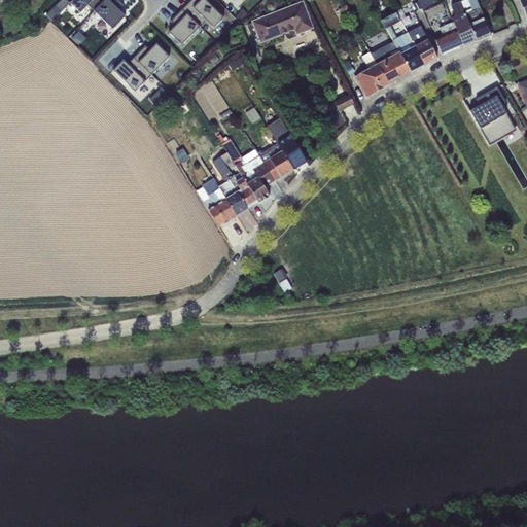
[(61,0),(47,14),(54,20),(70,3),(67,0),(61,0)]
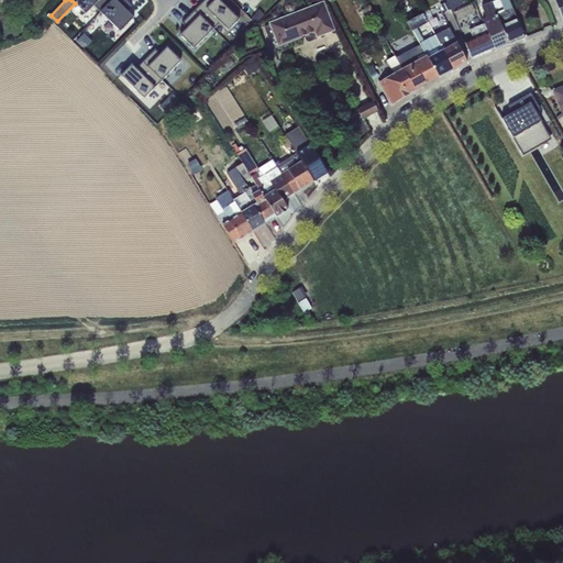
[(101,12),(112,0),(78,0),(75,3),(86,14),(95,7),(101,12)]
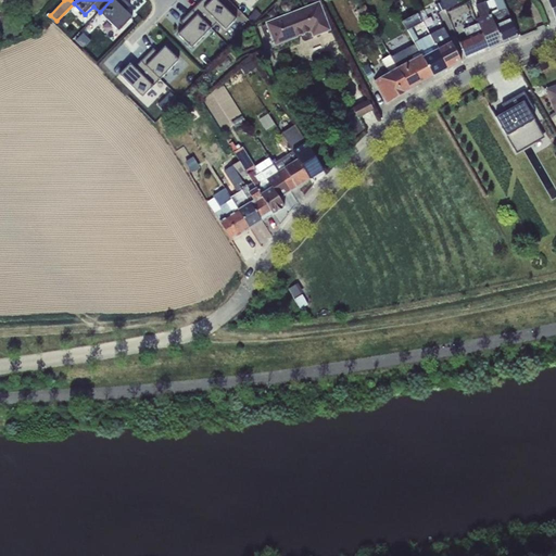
[(130,5),(124,0),(111,0),(100,12),(118,32),(133,17),(126,11),(130,5)]
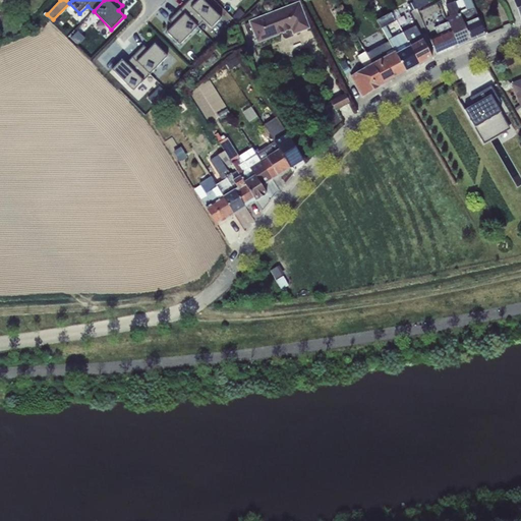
[(213,29),(222,19),(203,0),(197,0),(196,2),(193,0),(188,0),(180,10),(198,27),(205,20),(213,29)]
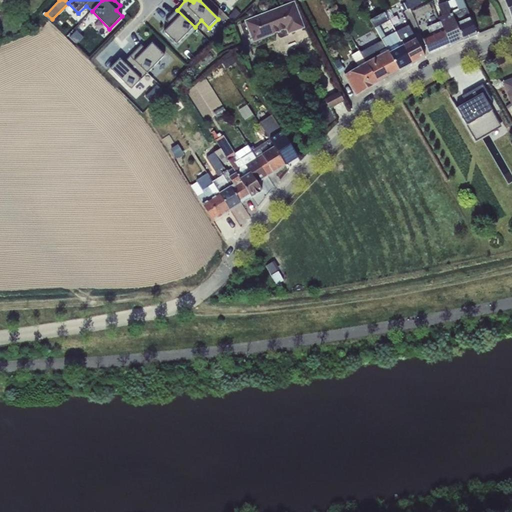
[(261,0),(259,1),(257,5),(259,10),(263,11),(267,10),(269,6),(267,1),(264,0),(261,0)]
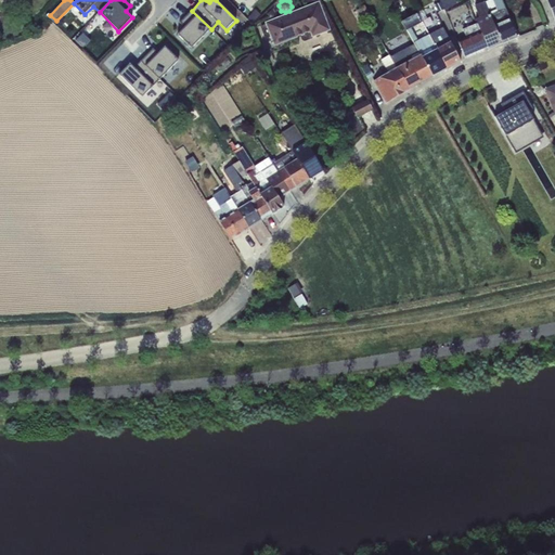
[(454,0),(439,0),(444,10),(456,3),(454,0)]
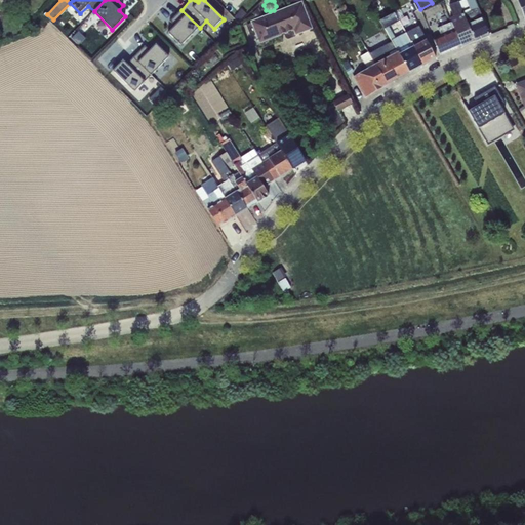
[(489,35),(482,19),(483,19),(474,0),(462,0),(458,2),(475,41),(489,35)]
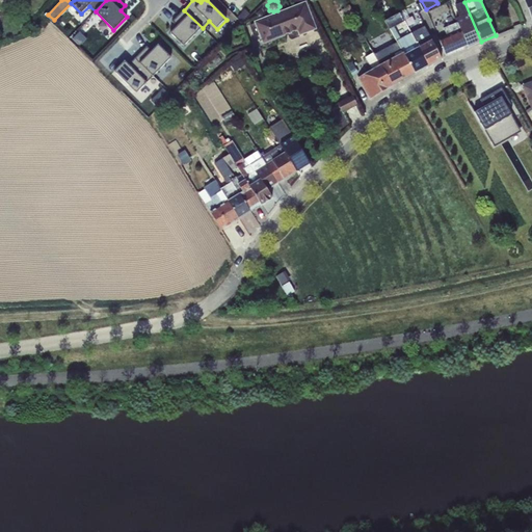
[(260,35),(263,44),(288,34),(289,38),(292,40),(317,29),(307,1),(254,22),(255,23),(250,25),(255,36),(260,35)]
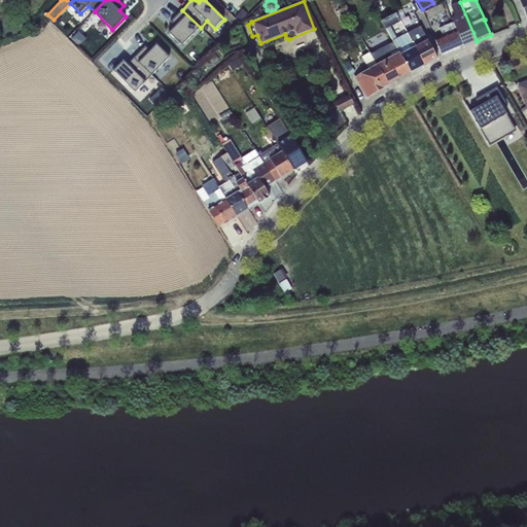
[(463,47),(477,41),(460,2),(450,6),(455,16),(451,19),(453,23),(463,47)]
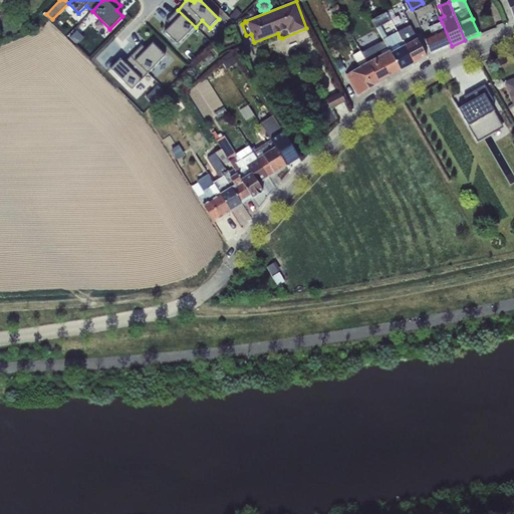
[(431,4),(416,11),(419,17),(434,10),(431,4)]
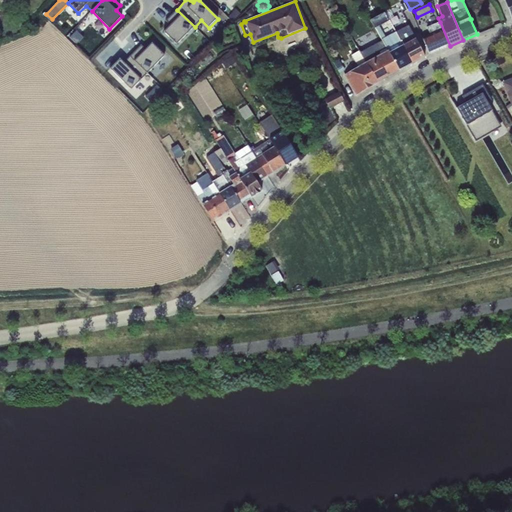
[(236,9),(229,16),(233,21),(241,14),(236,9)]
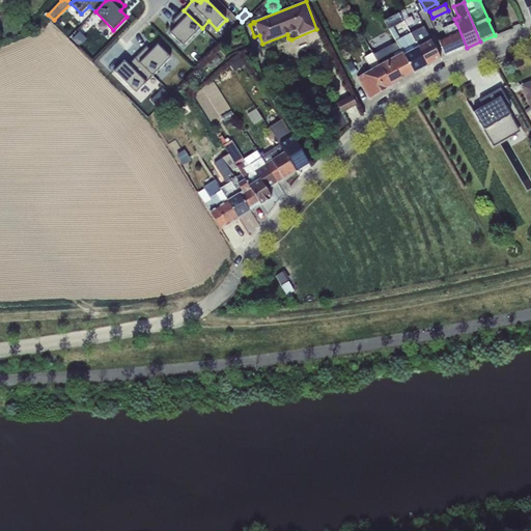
[(202,28),(184,10),(171,22),(176,26),(170,33),(184,47),(202,28)]
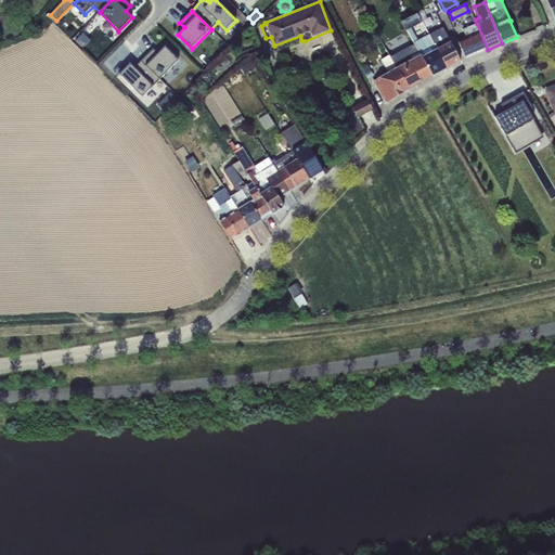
[(414,43),(418,41),(411,27),(422,22),(417,13),(401,22),(414,43)]
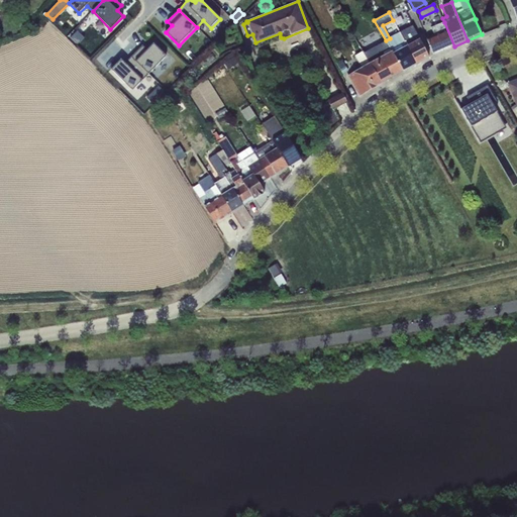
[(434,35),(426,38),(433,56),(454,46),(444,22),(431,27),(434,35)]
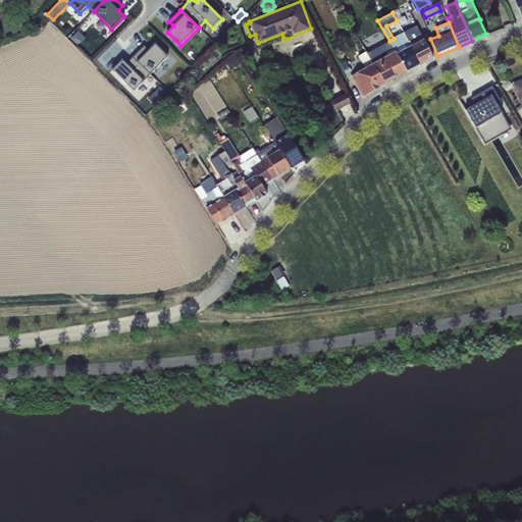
[(433,58),(416,27),(404,34),(420,65),(425,62),(433,58)]
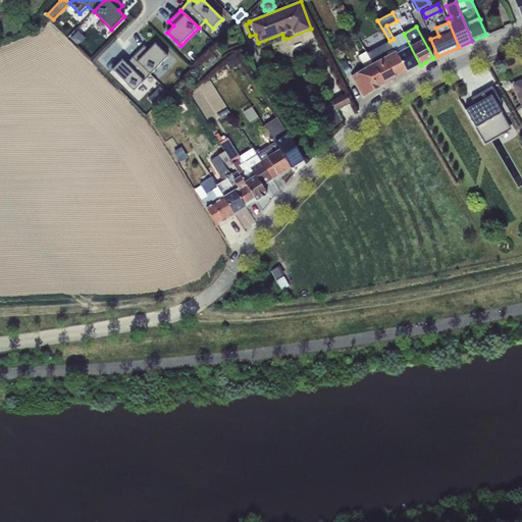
[(79,31),(71,38),(77,44),(85,37),(79,31)]
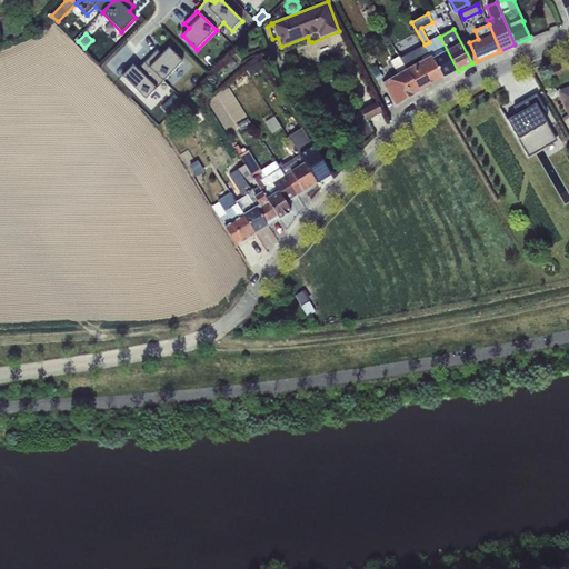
[(452,73),(458,71),(440,37),(429,42),(425,45),(445,78),(452,73)]
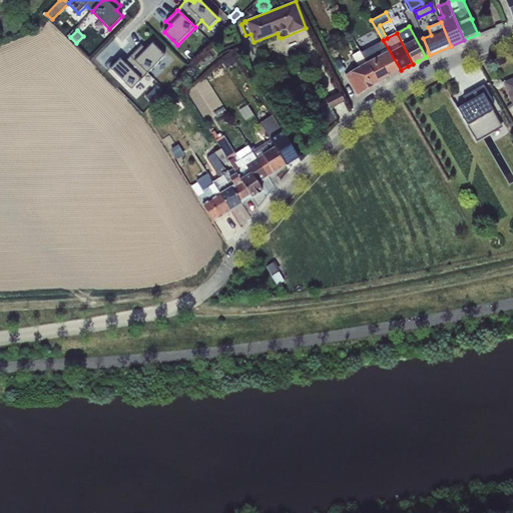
[(401,70),(383,40),(361,53),(378,82),(401,70)]
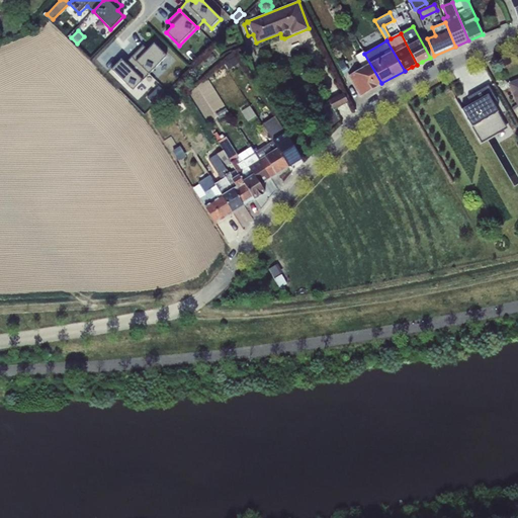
[(132,57),(150,75),(167,57),(154,44),(147,50),(143,46),(132,57)]
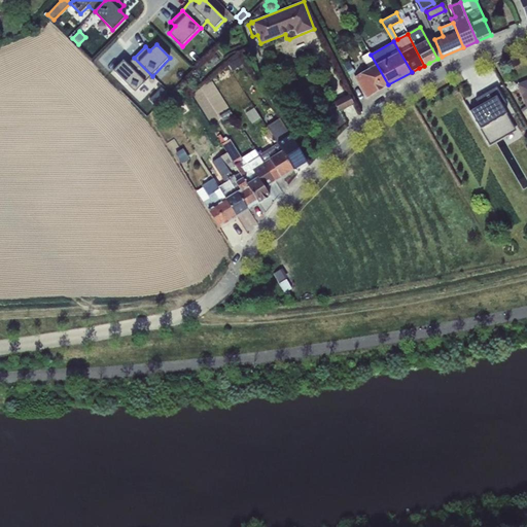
[(355,77),(366,97),(388,84),(371,55),(370,53),(361,58),(370,70),(355,77)]
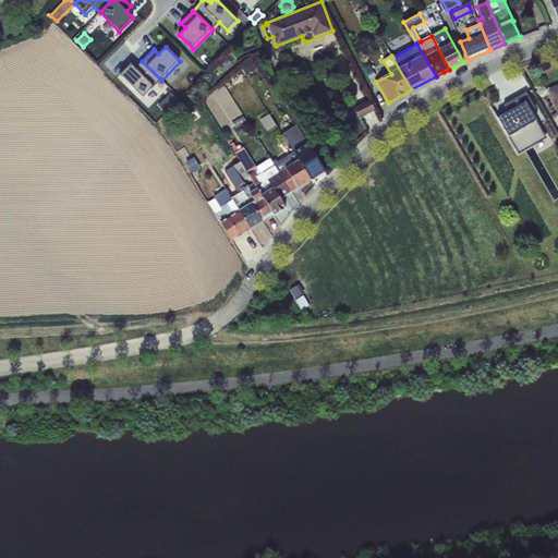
[(227,58),(218,67),(225,73),(233,64),(227,58)]
